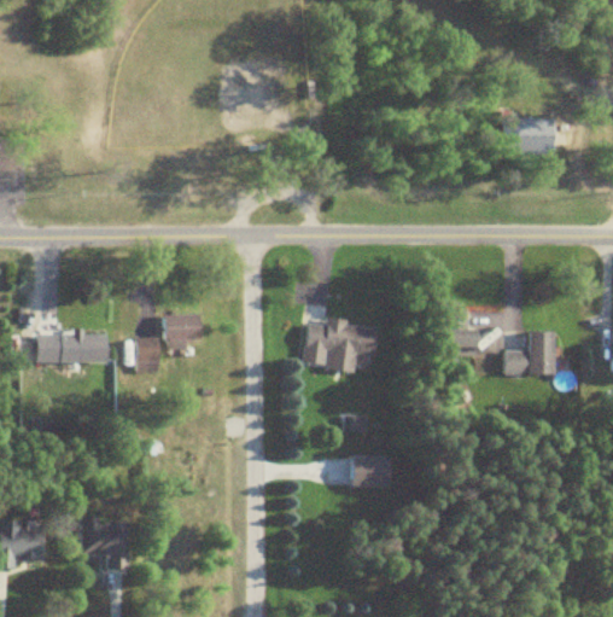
[(480,327),(470,327),(470,312),(449,312),(449,355),(480,355),(480,327)]
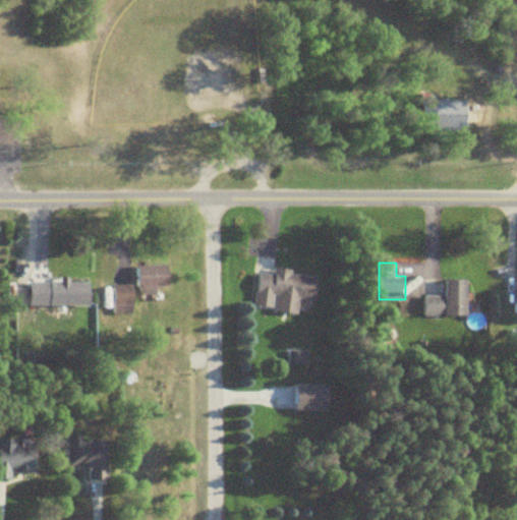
[(169,291),(169,265),(138,265),(138,291),(169,291)]
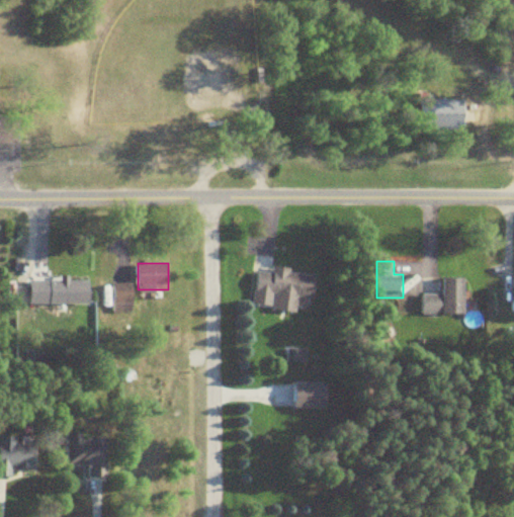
[(315,298),(318,275),(291,272),(292,268),(273,266),(273,272),(259,270),(255,307),(297,312),(300,296),(315,298)]
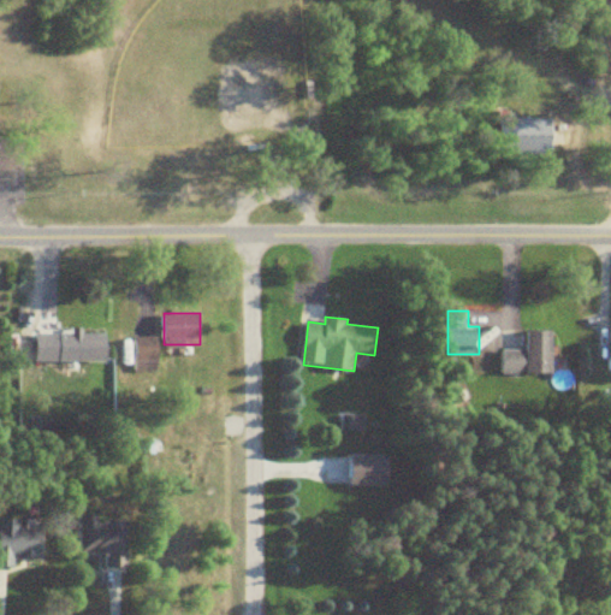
[(553,373),(553,330),(528,330),(528,350),(505,349),(504,373),(553,373)]
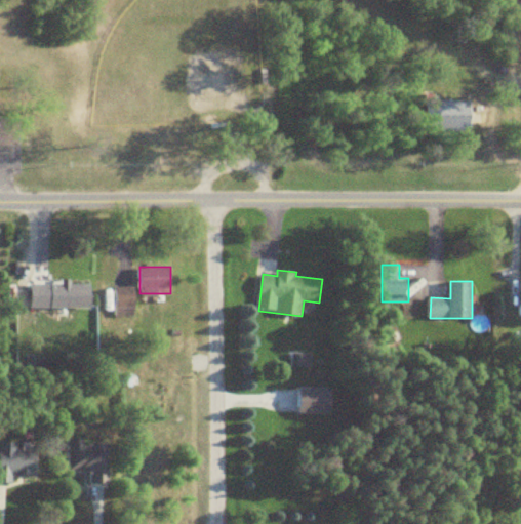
[(31,308),(89,308),(89,284),(31,284),(31,308)]
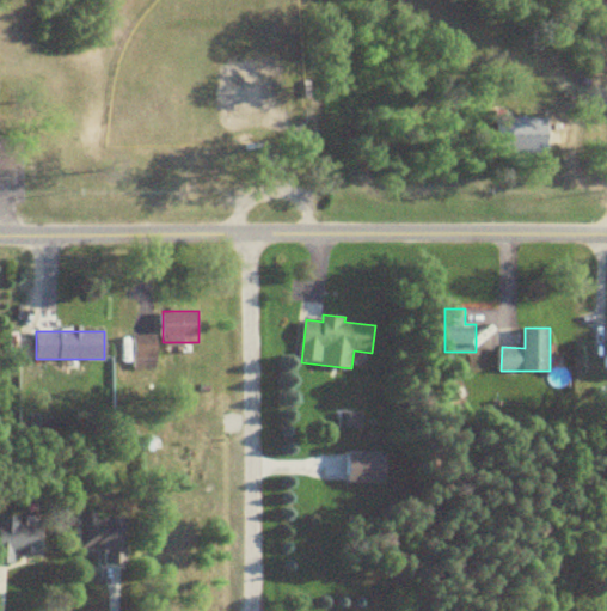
[(80,551),(104,551),(104,563),(127,563),(127,518),(97,518),(97,512),(80,512),(80,551)]
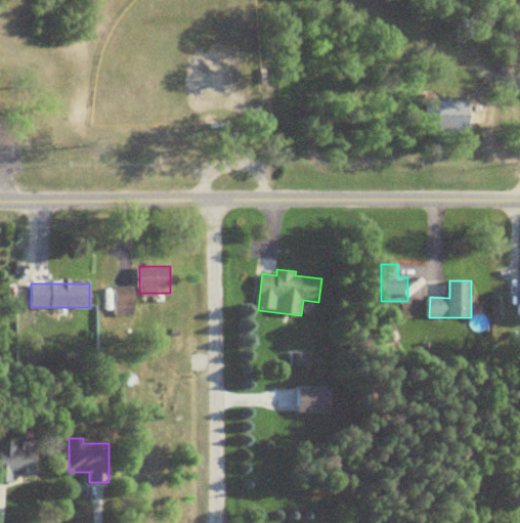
[(17,449),(17,441),(0,440),(0,481),(13,482),(13,477),(36,477),(36,449),(17,449)]
